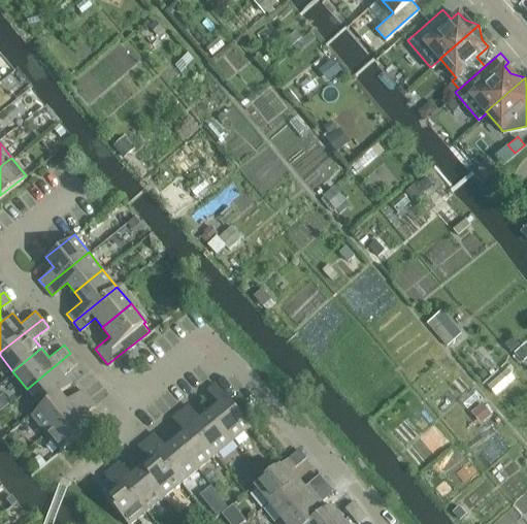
[(27,389),(40,405),(59,390),(59,391),(69,383),(62,373),(76,361),(70,353),(27,389)]
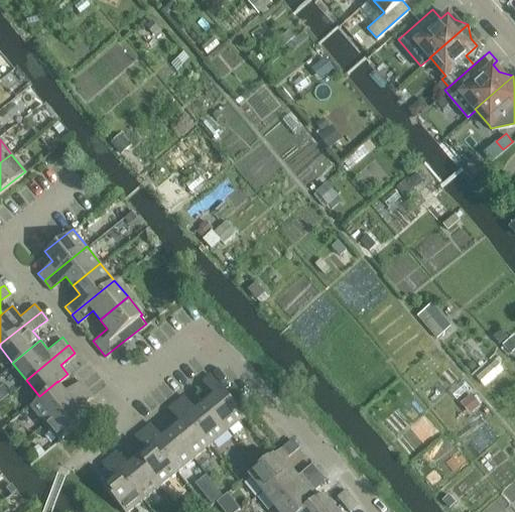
[(213,393),(204,400),(227,428),(244,414),(209,372),(201,379),(213,393)]
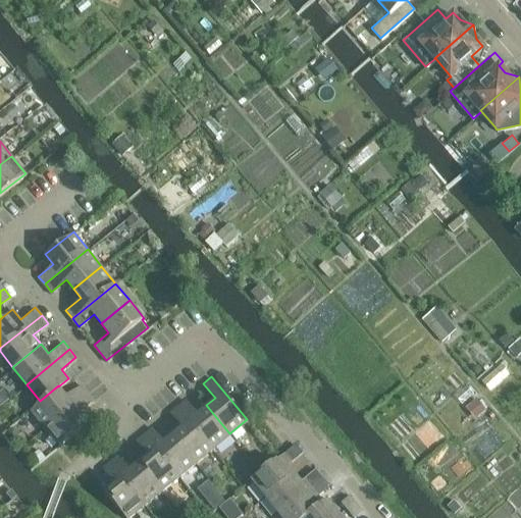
[(30,409),(44,426),(87,392),(81,383),(65,396),(58,386),(58,385),(40,401),(30,409)]
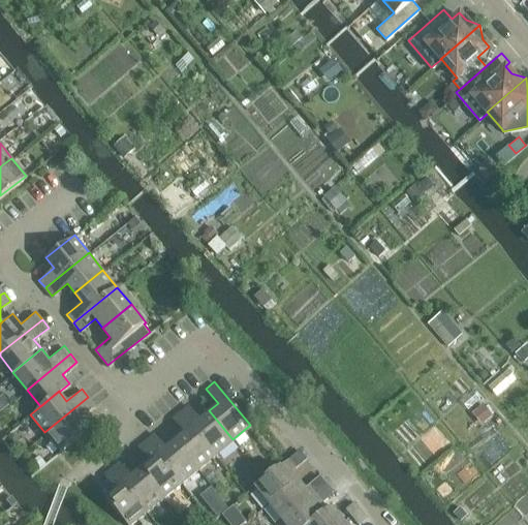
[(88,397),(44,432),(59,450),(88,427),(80,417),(95,404),(88,397)]
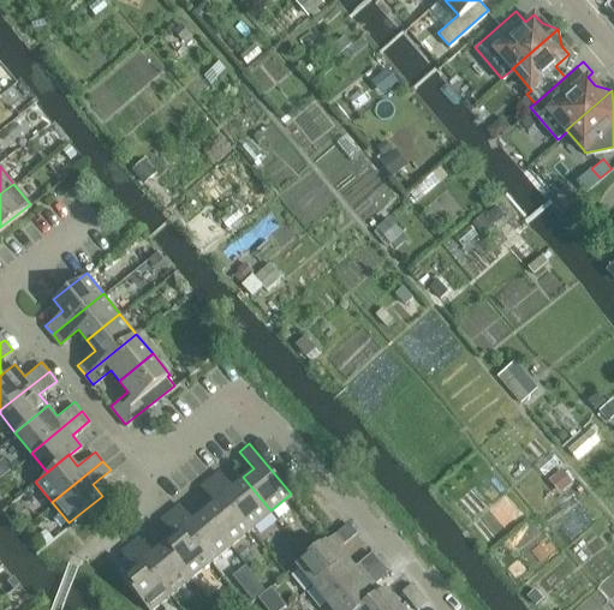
[(218,468),(209,477),(250,527),(270,510),(243,477),(232,486),(218,468)]
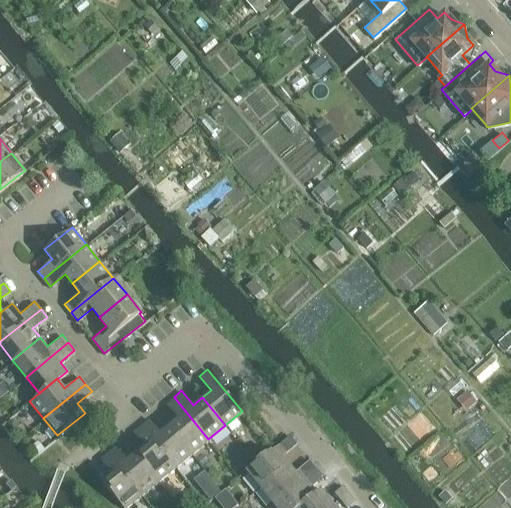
[(178,418),(169,425),(191,453),(208,439),(174,397),(166,403),(178,418)]
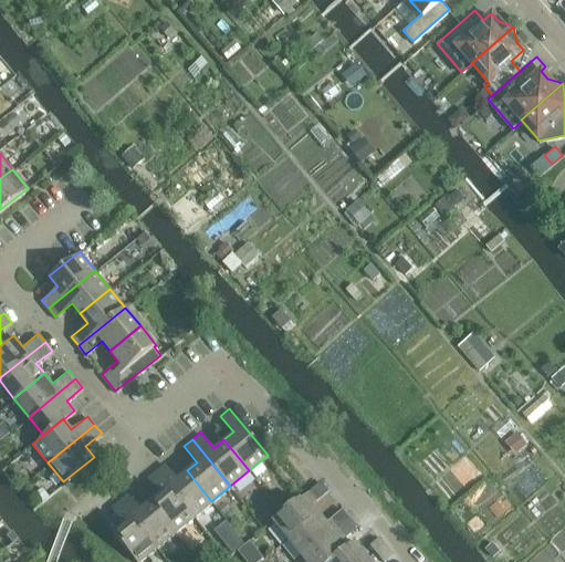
[(164,462),(155,469),(192,516),(211,501),(187,470),(177,478),(164,462)]
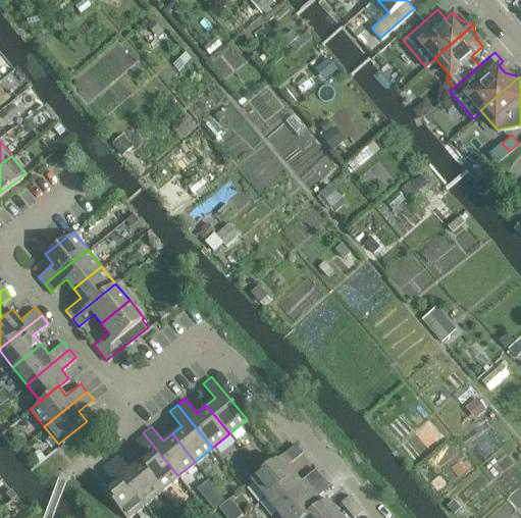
[(147,454),(138,461),(161,489),(177,475),(143,432),(135,438),(147,454)]
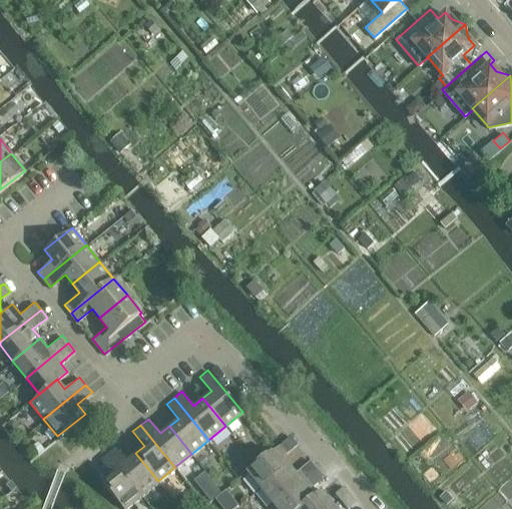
[(282,442),(288,450),(297,443),(290,435),(282,442)]
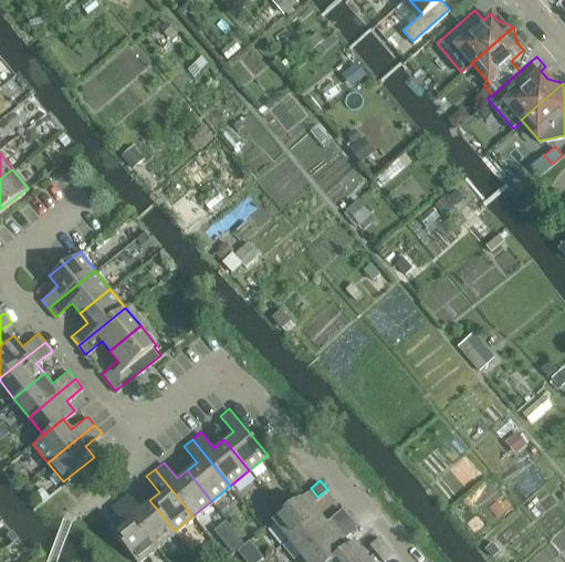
[(311,488),(272,519),(286,537),(318,511),(311,502),(317,497),(311,488)]
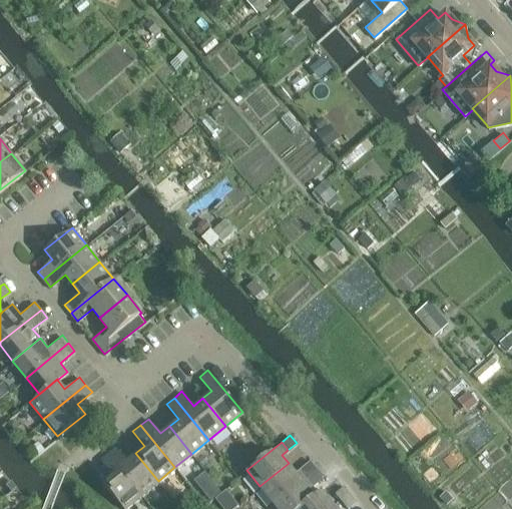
[(114,446),(106,453),(141,495),(158,481),(135,453),(126,461),(114,446)]
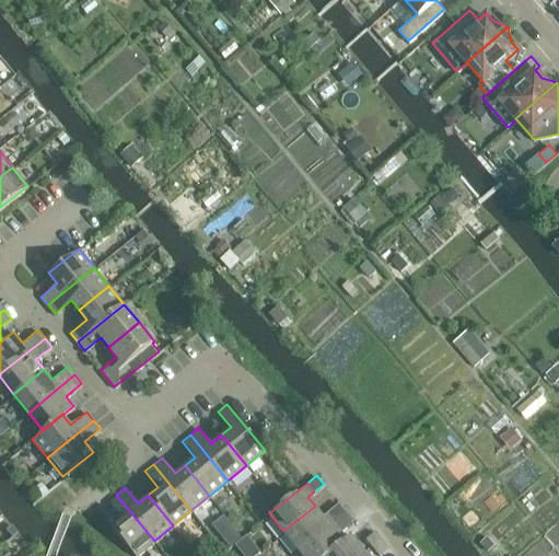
[(154,541),(116,495),(108,501),(121,517),(111,525),(136,555),(154,541)]
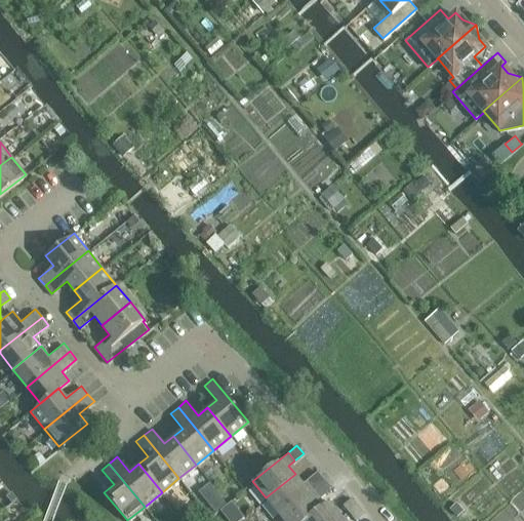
[(266,497),(279,515),(324,478),(317,470),(303,482),(295,474),(266,497)]
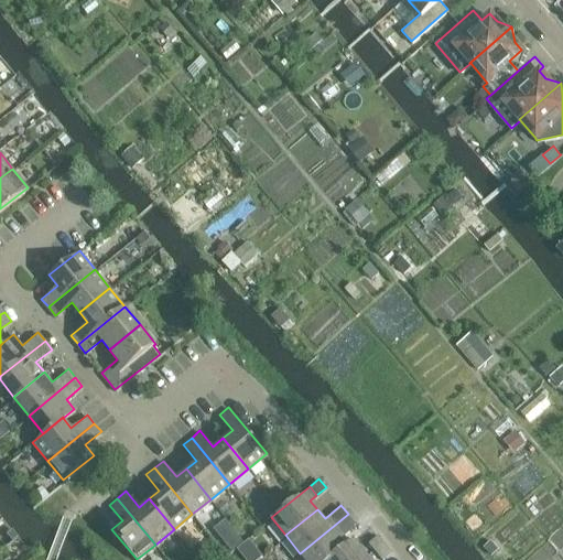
[(305,559),(325,559),(345,544),(338,536),(355,523),(348,514),(300,553),(305,559)]
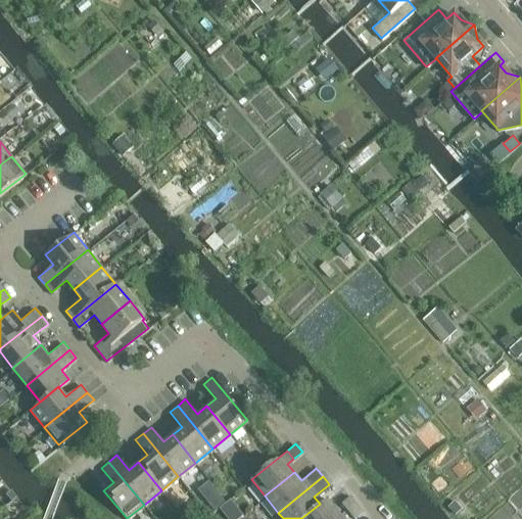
[(341,502),(347,510),(356,503),(349,494),(341,502)]
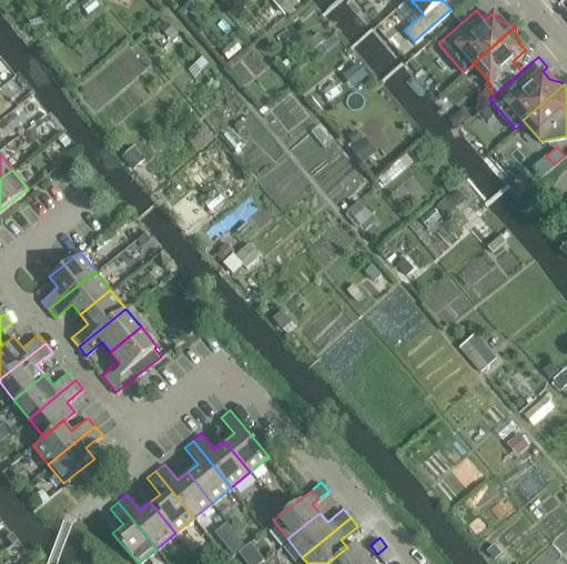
[(327,563),(362,563),(370,559),(356,541),(347,547),(327,563)]
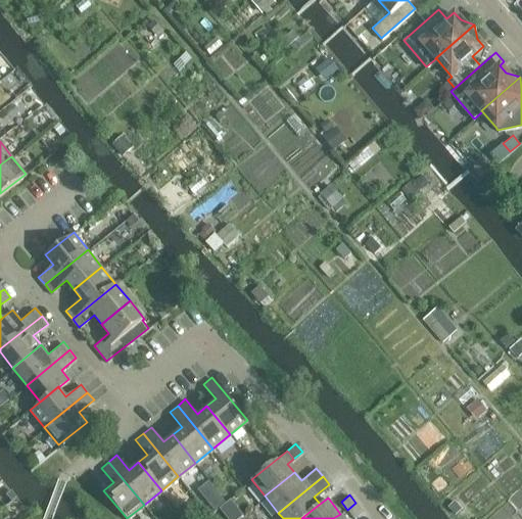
[(356,503),(347,510),(353,517),(363,511),(356,503)]
